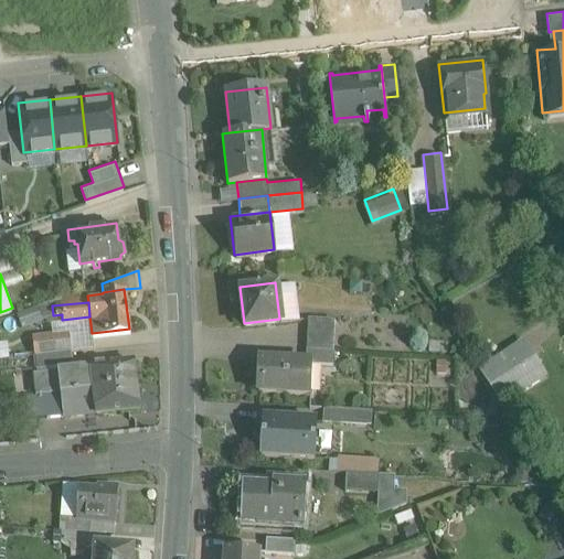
[(334,316),(307,315),(306,345),(332,346),(334,316)]
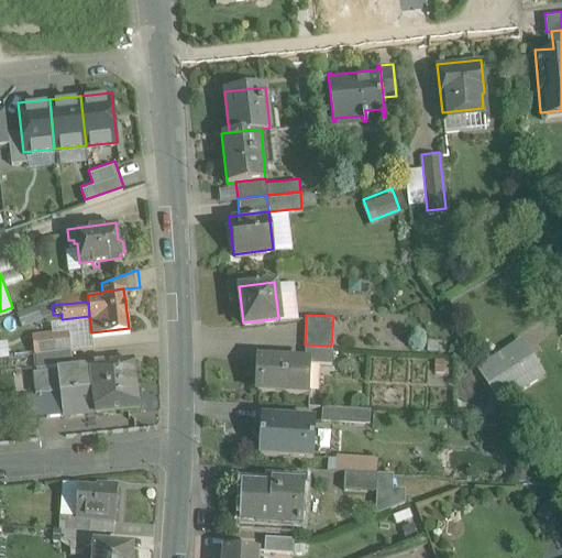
[(67,329),(39,332),(41,350),(69,347),(67,329)]
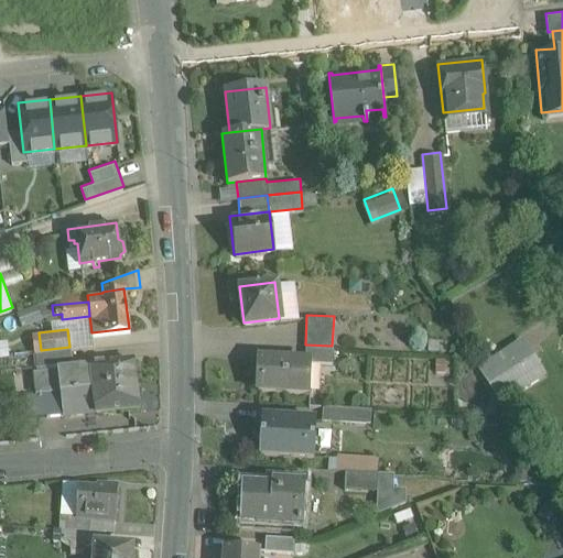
[(515,340),(477,363),(499,398),(537,375),(515,340)]
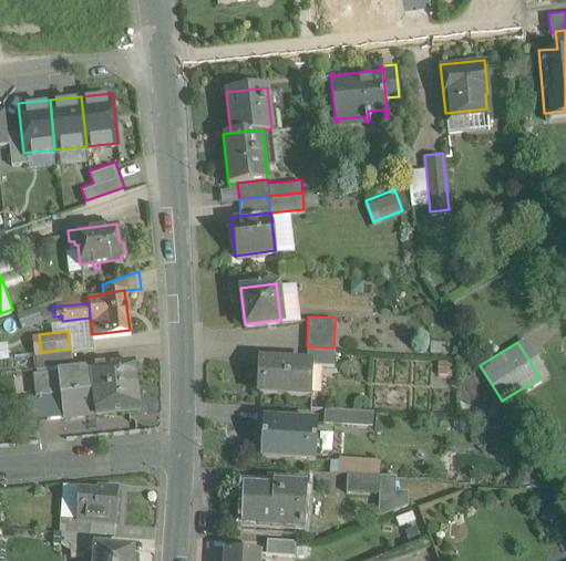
[(333,347),(307,346),(306,360),(311,361),(311,362),(333,363),(333,347)]
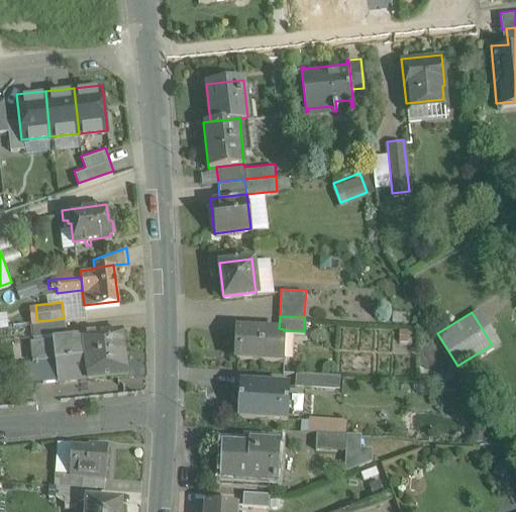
[(37,321),(30,322),(31,335),(66,331),(64,318),(37,321)]
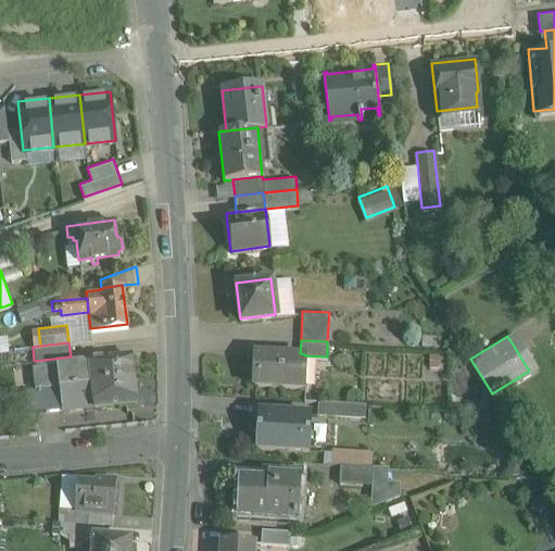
[(300,353),(253,351),(252,382),(303,385),(303,383),(305,355),(305,354),(300,353)]
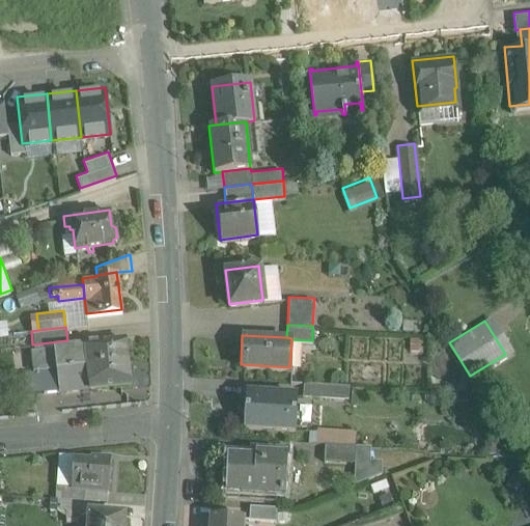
[(78,343),(30,349),(32,369),(56,366),(56,367),(127,359),(123,337),(84,341),(85,345),(79,345),(78,343)]
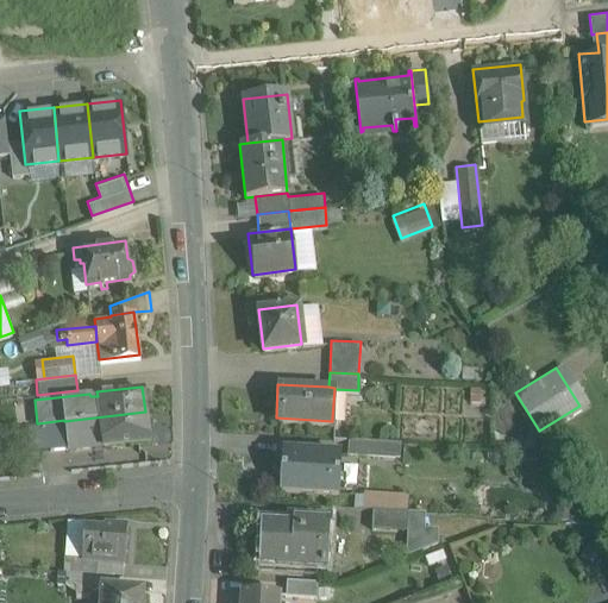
[(145,412),(64,421),(67,445),(102,441),(102,443),(148,438),(145,412)]
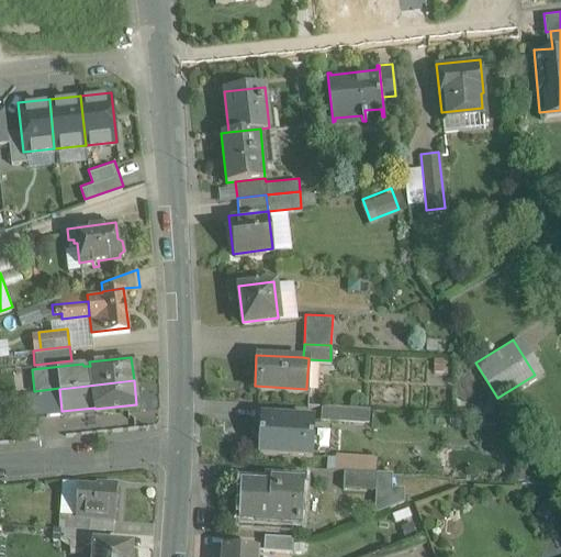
[(59,389),(46,391),(48,412),(62,411),(59,389)]
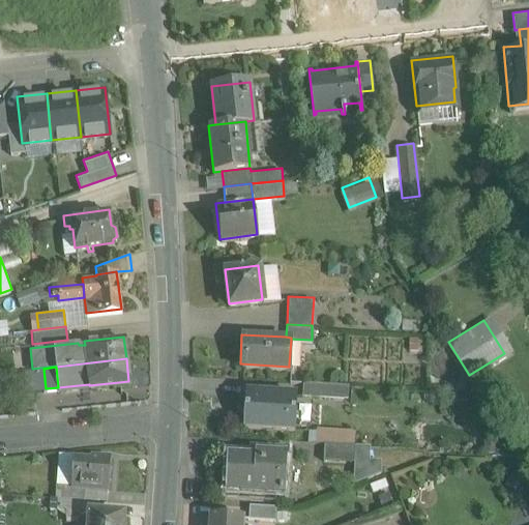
[(473,388),(463,372),(452,387),(473,388)]
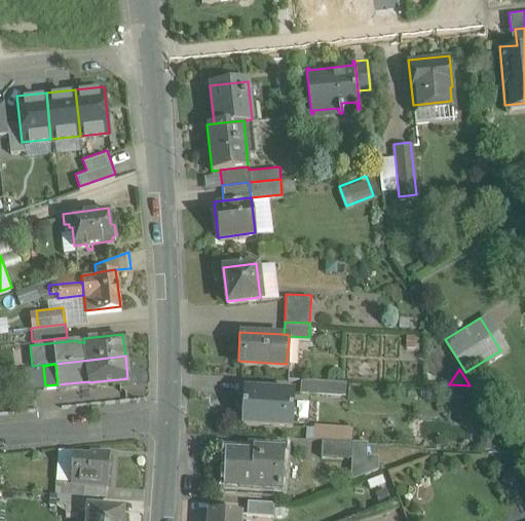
[(340,378),(299,376),(298,389),(339,392),(340,378)]
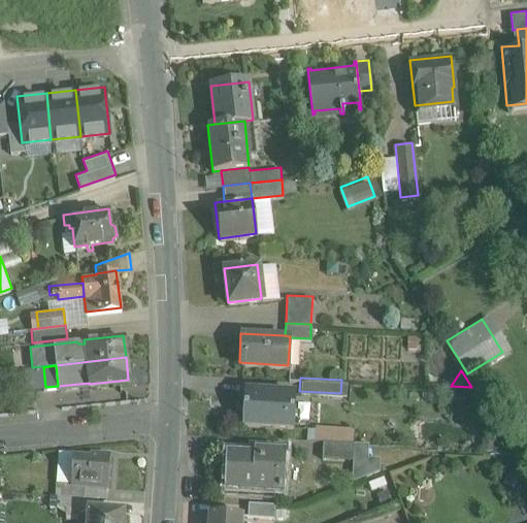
[(294,390),(243,388),(241,422),(292,425),(294,390)]
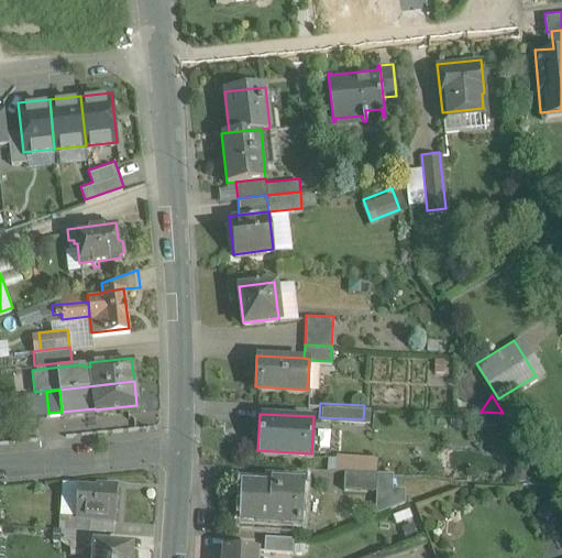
[(377,468),(377,451),(341,450),(340,484),(377,485),(377,501),(406,502),(407,483),(394,483),(395,468),(377,468)]
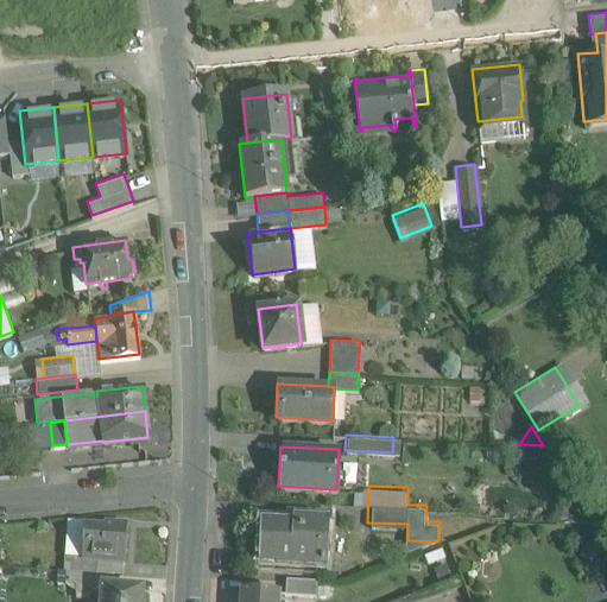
[(260,539),(332,543),(332,532),(326,532),(327,518),(308,517),(308,520),(259,518),(259,536),(260,536),(260,539)]
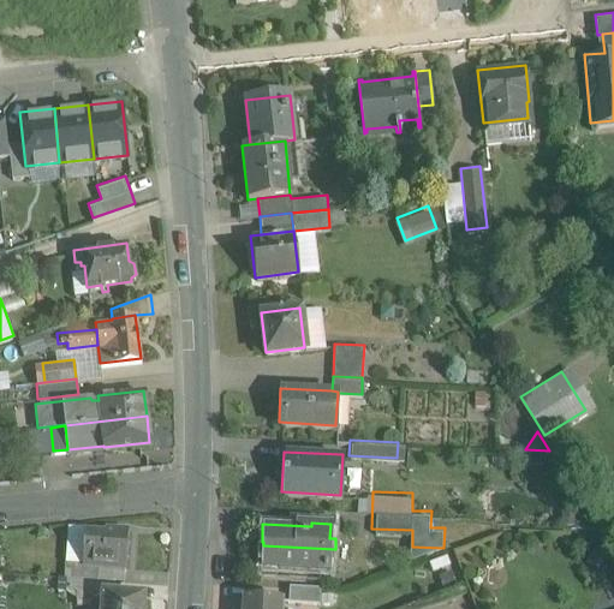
[(103,530),(83,529),(82,560),(65,559),(64,574),(70,574),(96,575),(97,562),(123,565),(124,565),(127,526),(103,525),(103,530)]
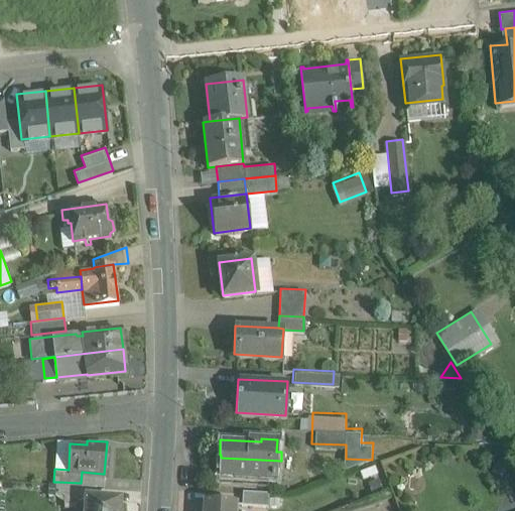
[(281,461),(221,458),(220,475),(233,475),(232,477),(275,480),(275,475),(280,475),(281,461)]
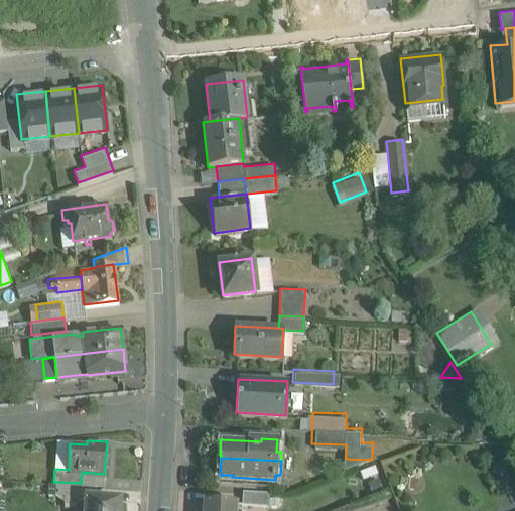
[(103,474),(82,472),(81,483),(102,485),(103,474)]
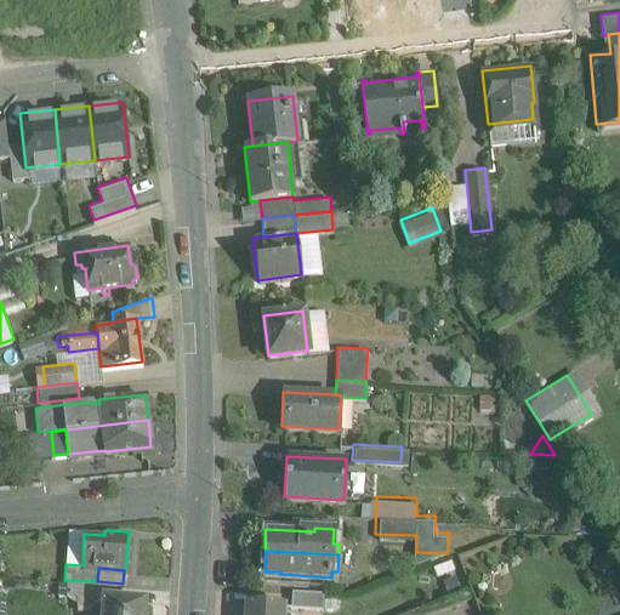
[(64,580),(58,579),(57,593),(69,594),(70,580),(64,580)]
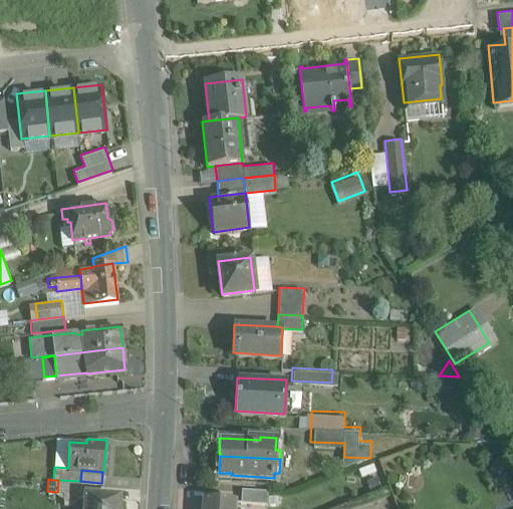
[(80,481),(58,480),(57,492),(79,493),(80,481)]
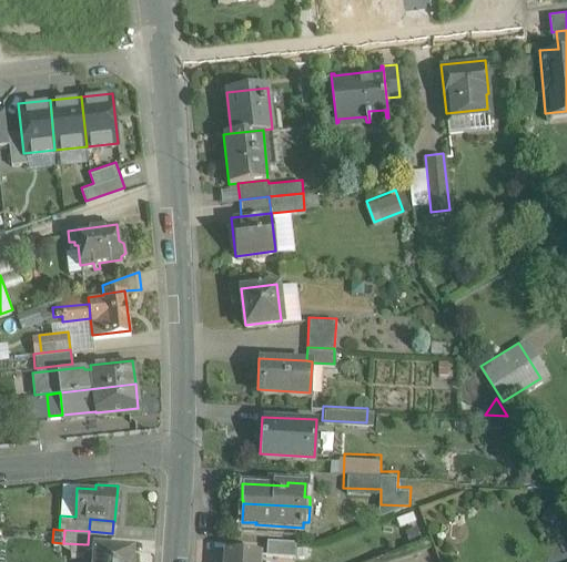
[(295,540),(266,538),(265,553),(294,555),(295,540)]
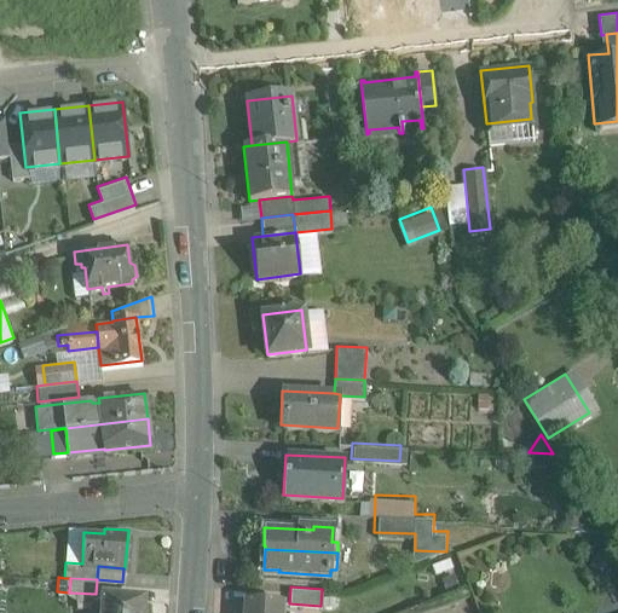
[(123,595),(102,594),(100,612),(102,612),(144,612),(145,603),(143,601),(143,597),(122,596),(123,595)]
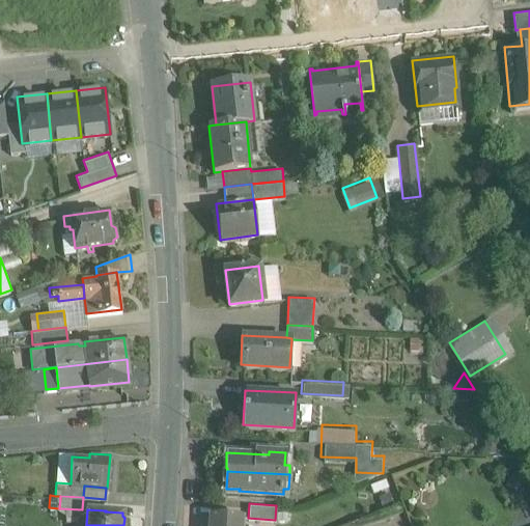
[(241,525),(242,516),(211,514),(208,525),(241,525)]
